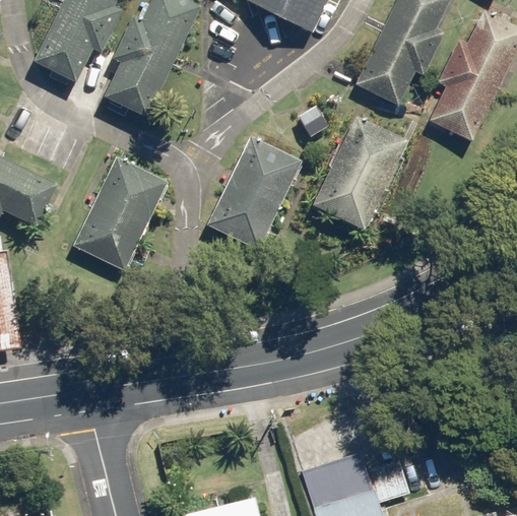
[(116,8),(120,0),(64,0),(35,64),(79,86),(97,49),(105,52),(124,11),(116,8)]
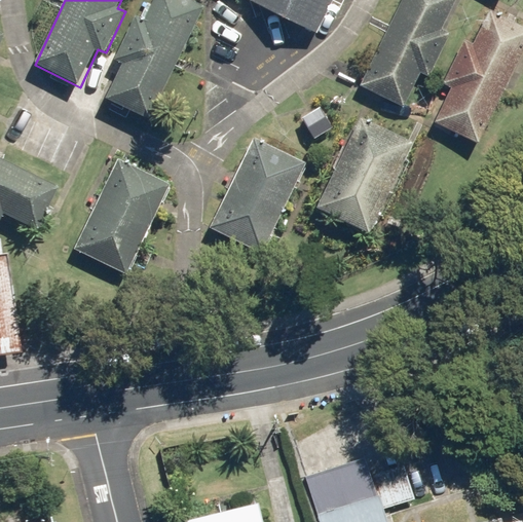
[(152,0),(143,22),(140,21),(120,62),(123,63),(106,100),(153,122),(207,9),(186,0),(152,0)]
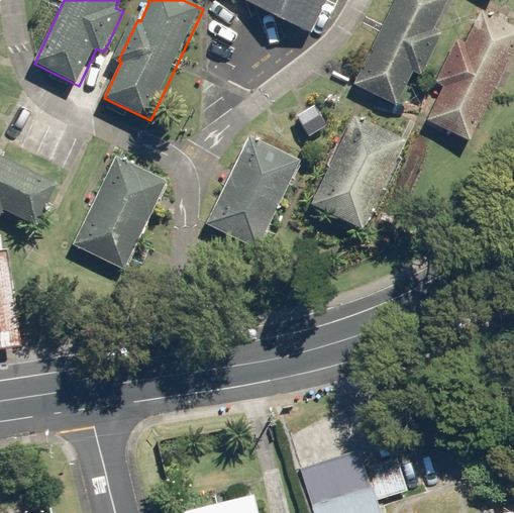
[(227,0),(299,33),(314,0),(227,0)]
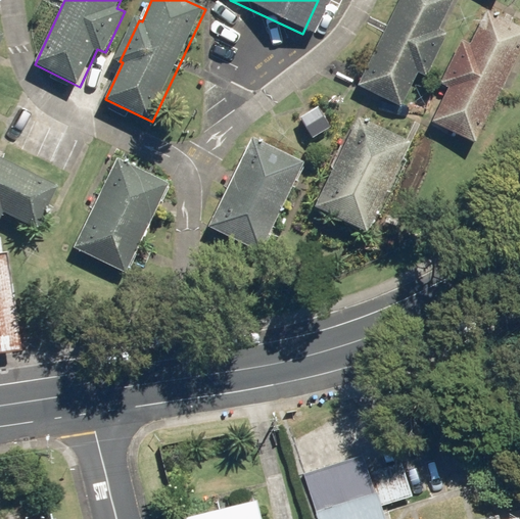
[(452,0),(397,0),(358,85),(403,105),(420,68),(426,72),(445,31),(439,28),(452,0)]
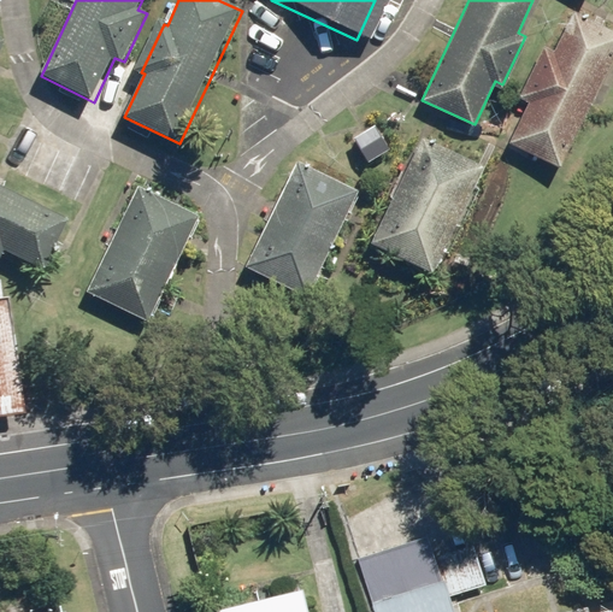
[(612,57),(612,36),(573,17),(512,136),(560,162),(612,57)]
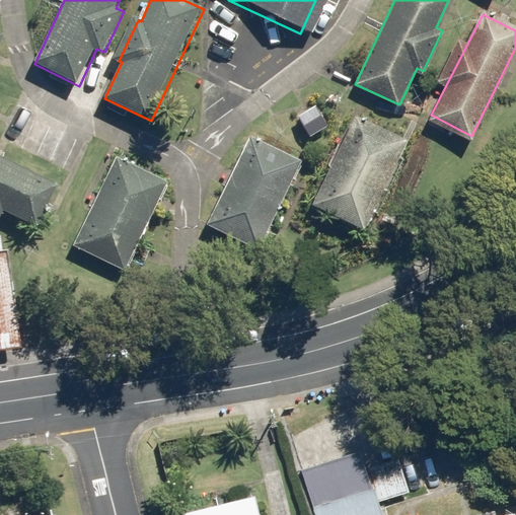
[(315,103),(295,116),(310,140),(329,129),(315,103)]
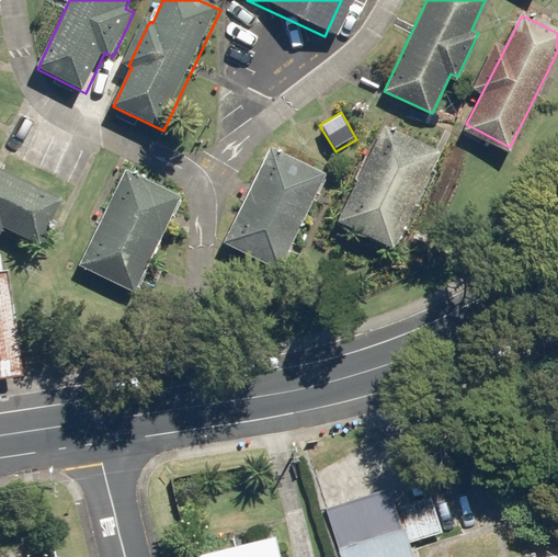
[(385,125),(340,220),(396,248),(442,151),(385,125)]
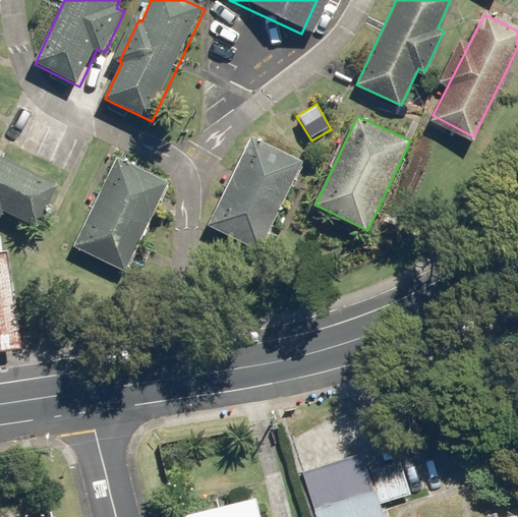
[(306,163),(251,136),(210,224),(265,250),(306,163)]
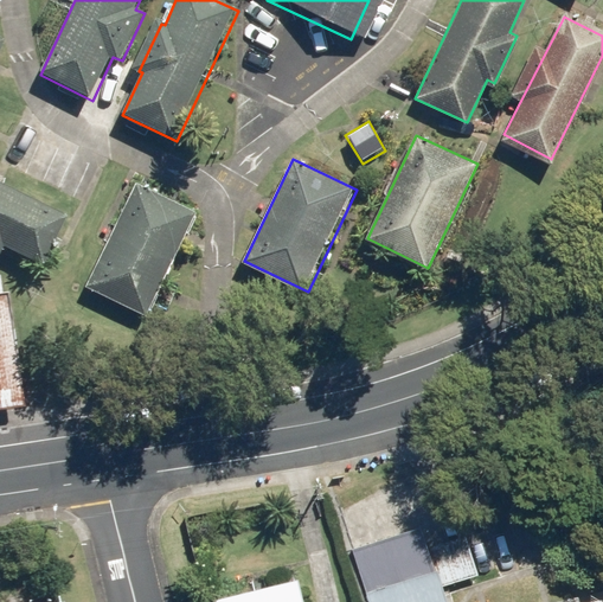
[(148,319),(198,213),(136,184),(87,289),(148,319)]
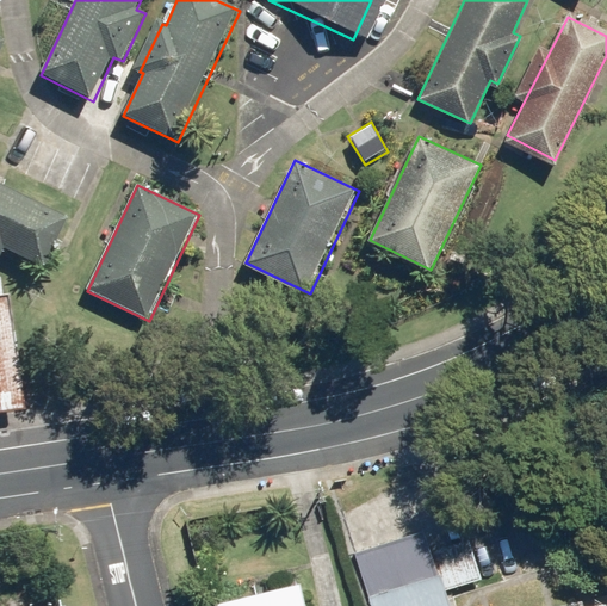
[(0,251),(35,267),(59,217),(0,189),(0,251)]
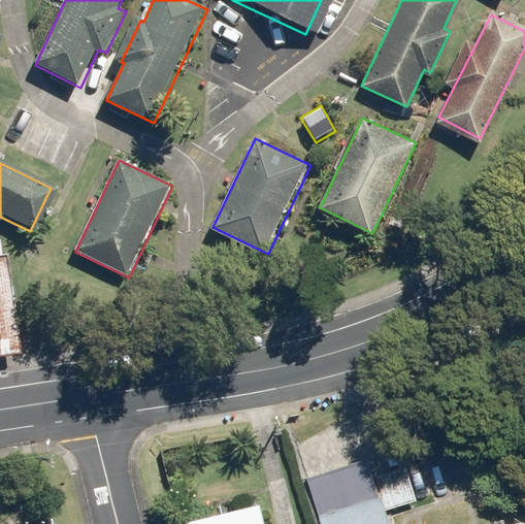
[(1,258),(0,258),(0,357),(17,354),(1,258)]
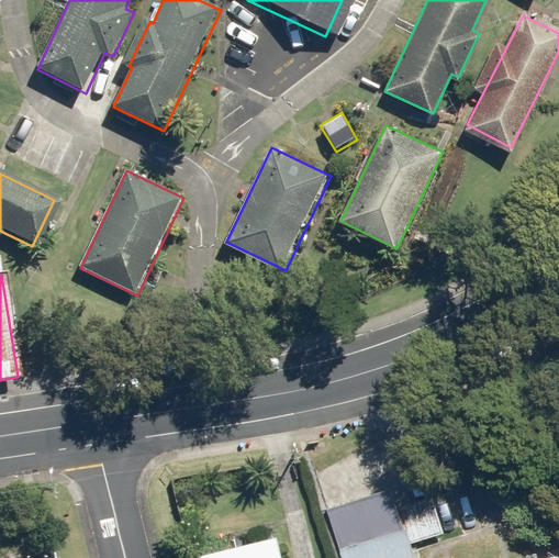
[(413,557),(389,486),(320,509),(337,557),(413,557)]
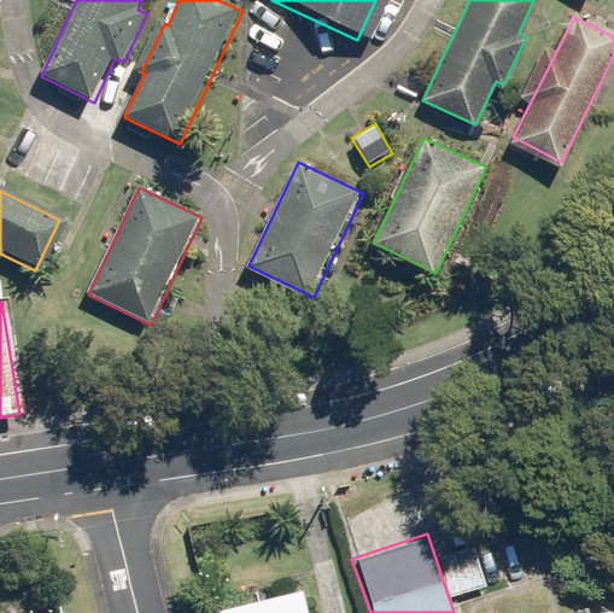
[(208,612),(310,612),(305,588),(208,612)]
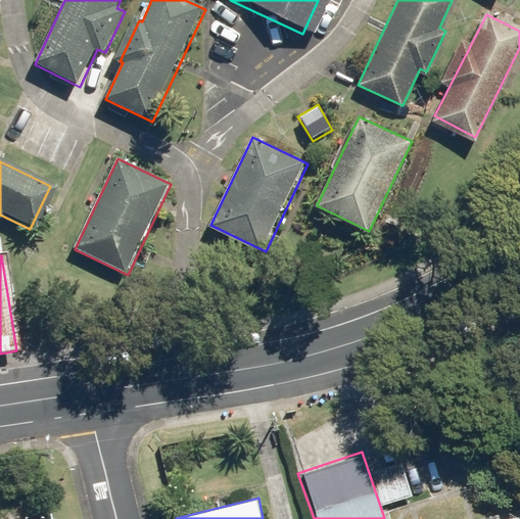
All buildings are outlined.
